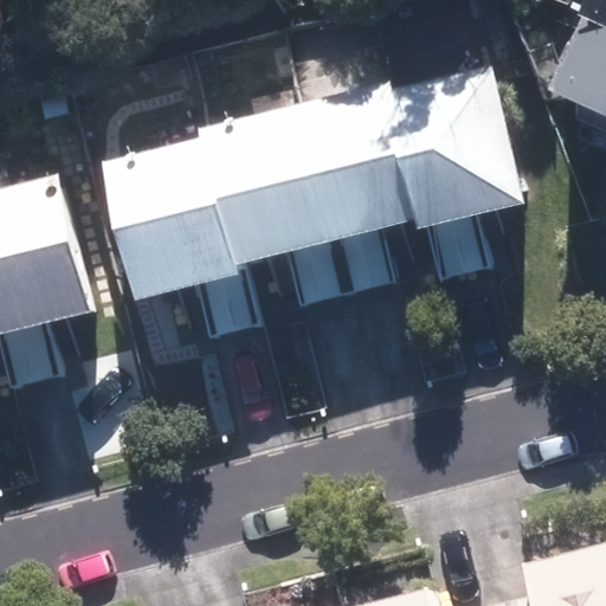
[(605,0),(584,0),(579,13),(582,17),(605,27),(605,0)]
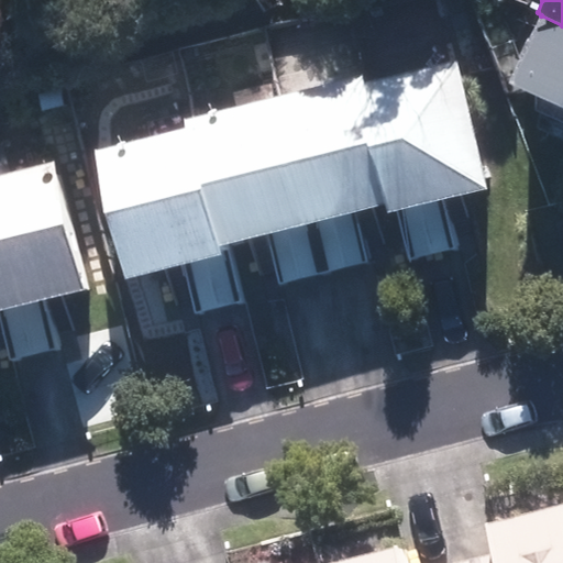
[(562,25),(541,15),(509,84),(562,108),(562,25)]
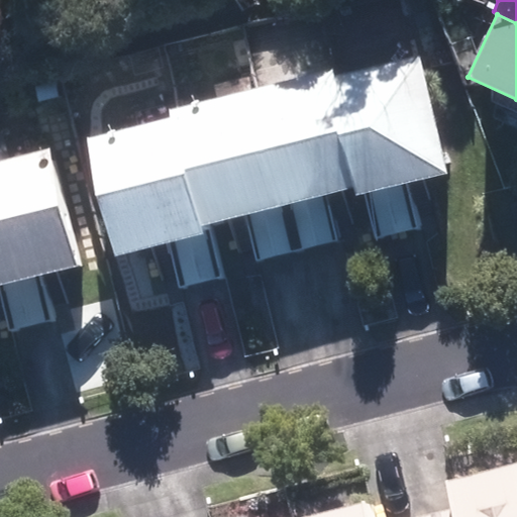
[(420,55),(337,74),(367,194),(409,183),(448,174),(420,55)]
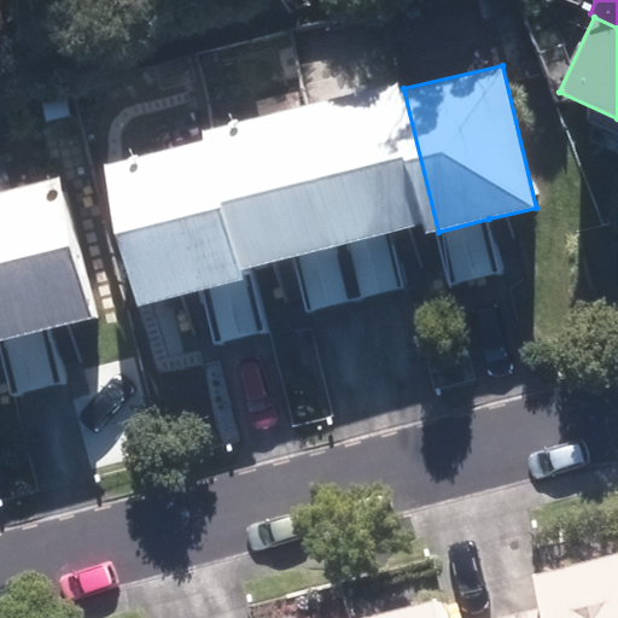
[(401,81),(307,105),(343,245),(389,233),(423,225),(425,234),(436,232),(438,232),(403,88),(401,81)]
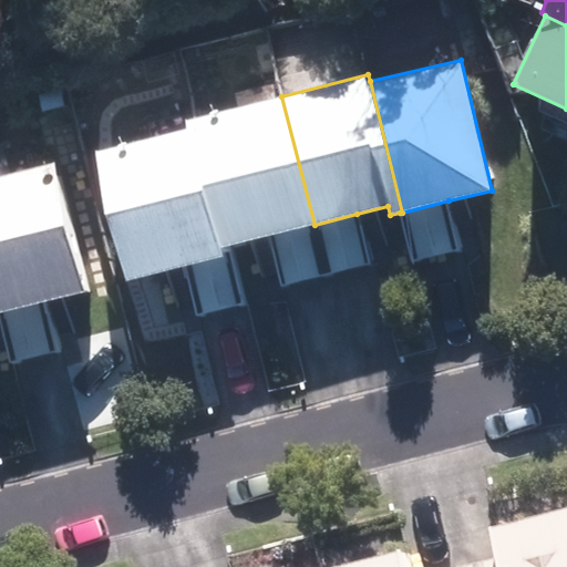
[(281,96),(198,116),(229,246),(270,236),(315,225),(281,96)]
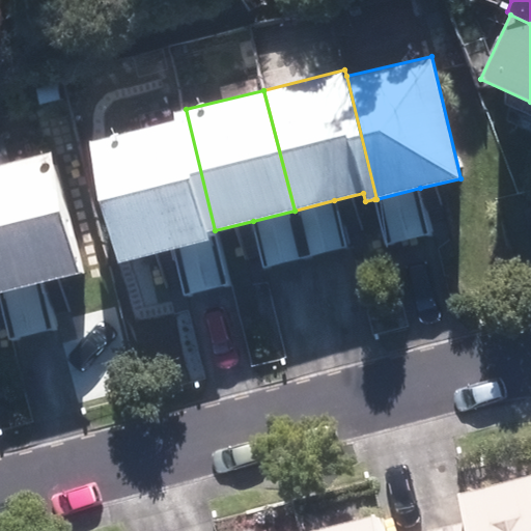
[(206,232),(215,230),(186,109),(173,111),(175,119),(89,140),(118,262),(172,250),(208,241),(206,232)]
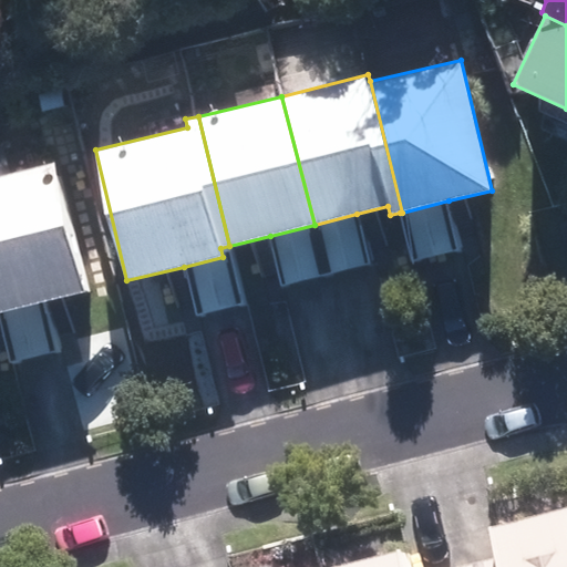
[(55,162),(0,175),(0,312),(47,301),(89,291),(55,162)]
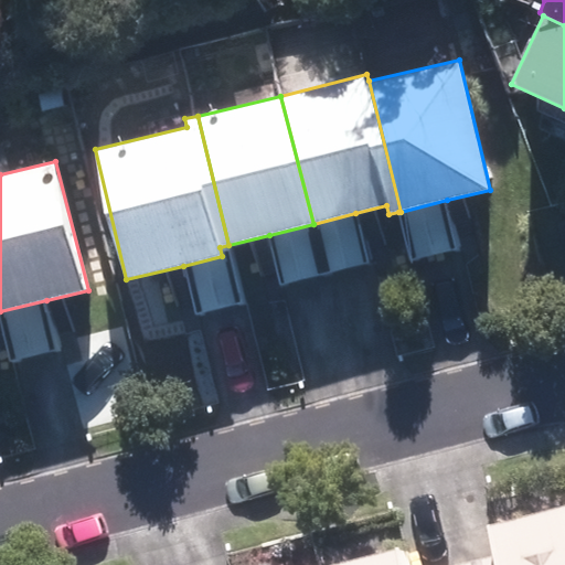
[(401,212),(398,212),(413,263),(460,249),(447,200),(401,212)]
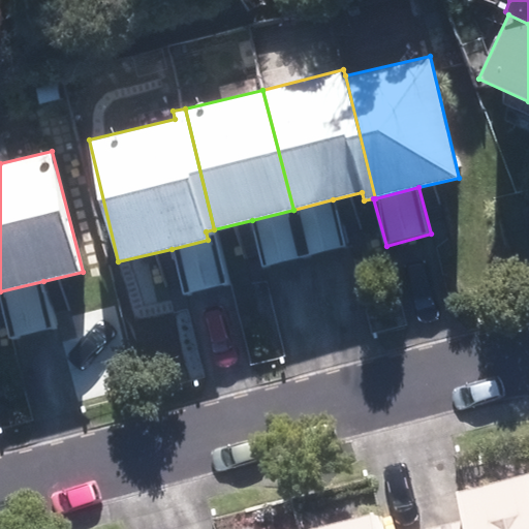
[(345,246),(333,199),(293,210),(306,255),(345,246)]
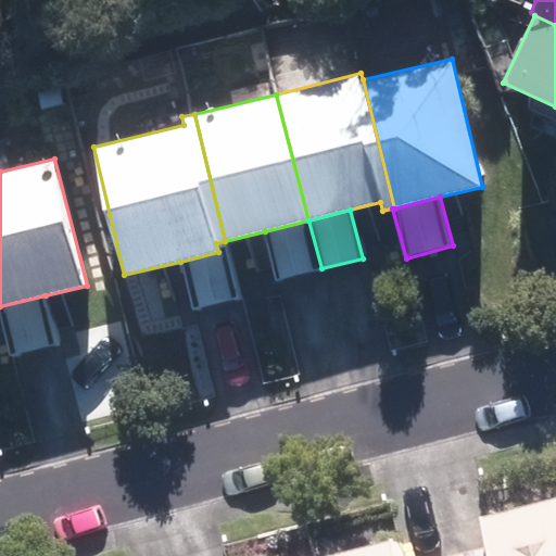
[(321,268),(308,220),(265,231),(277,280),(321,268)]
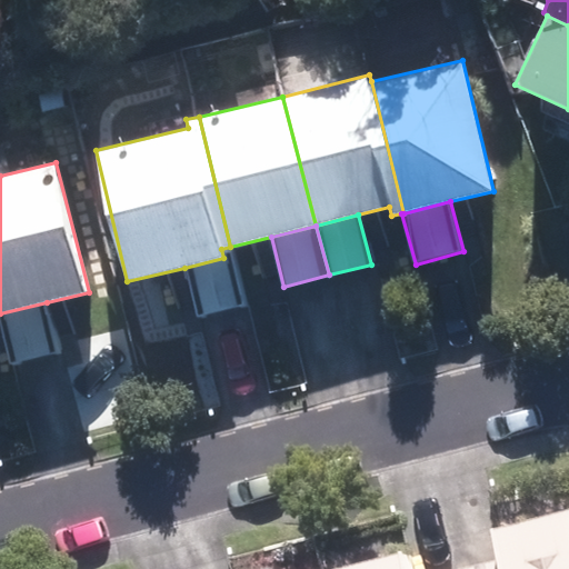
[(230,247),(221,249),(223,258),(185,268),(198,317),(245,306),(230,247)]
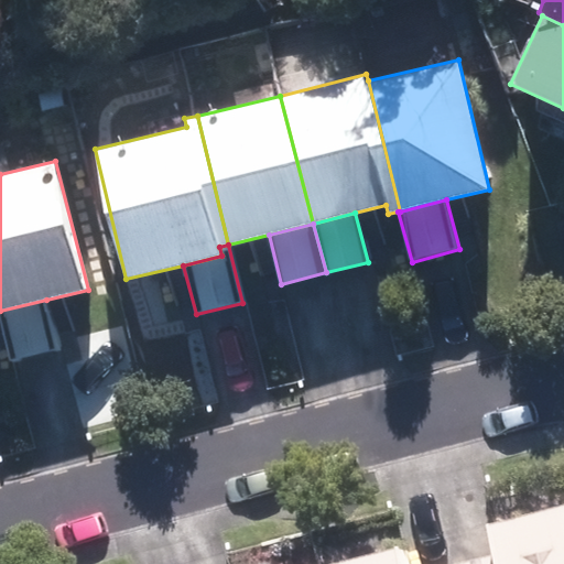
[(46,300),(0,311),(0,321),(10,360),(58,347),(46,300)]
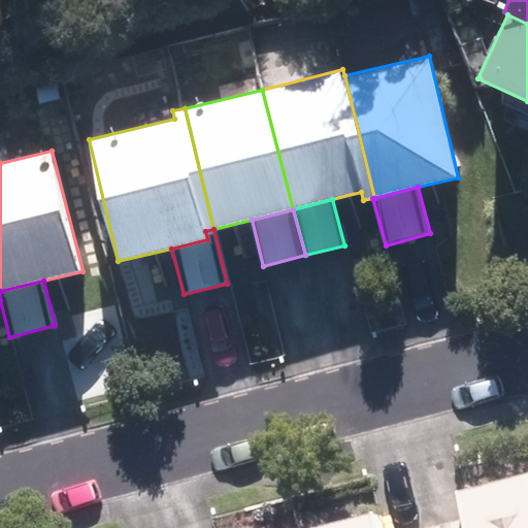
[(527,527),(527,475),(456,494),(462,520),(464,527),(527,527)]
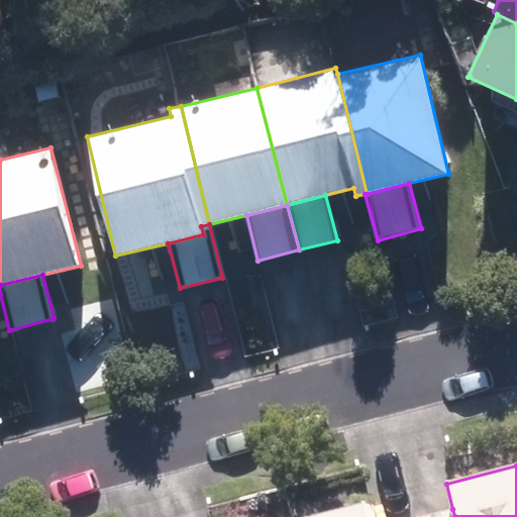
[(370,516),(367,503),(312,516),(370,516)]
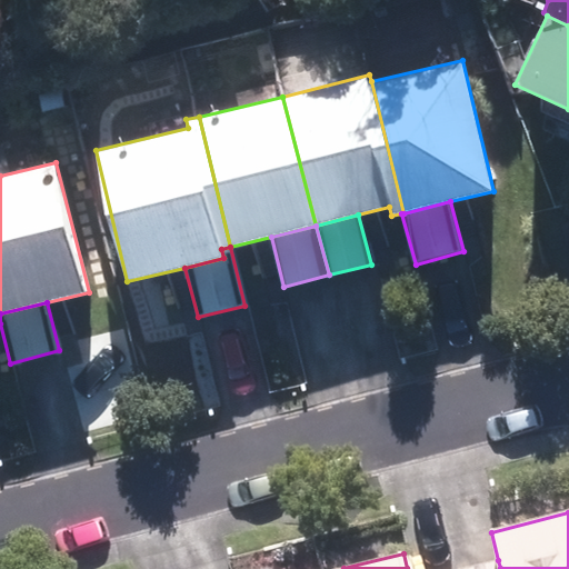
All buildings are outlined.
